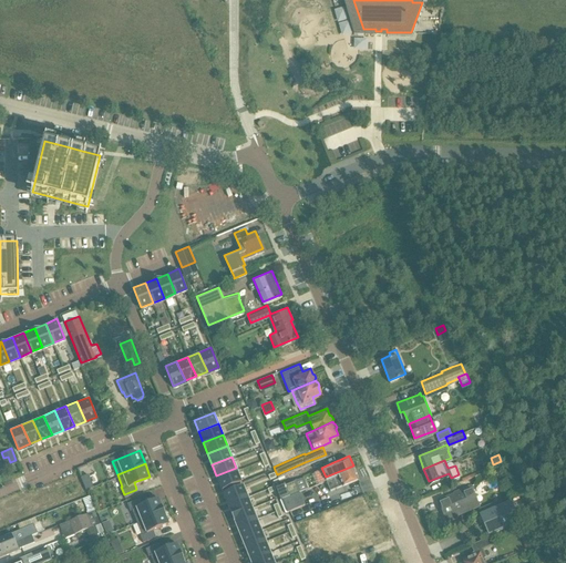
[(353,466),(326,477),(330,488),(342,483),(358,477),(353,466)]
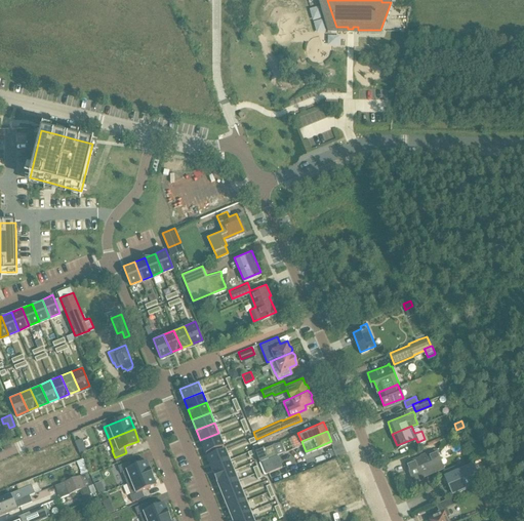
[(218,433),(200,440),(205,451),(223,444),(218,433)]
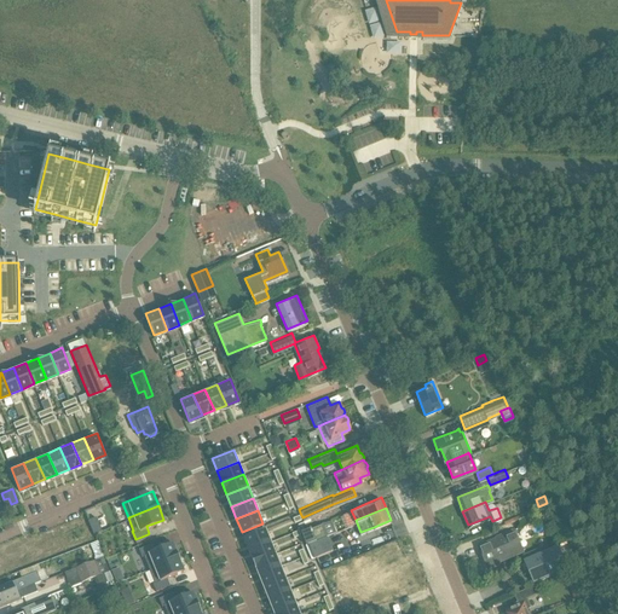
[(531,520),(529,513),(518,516),(520,525),(531,520)]
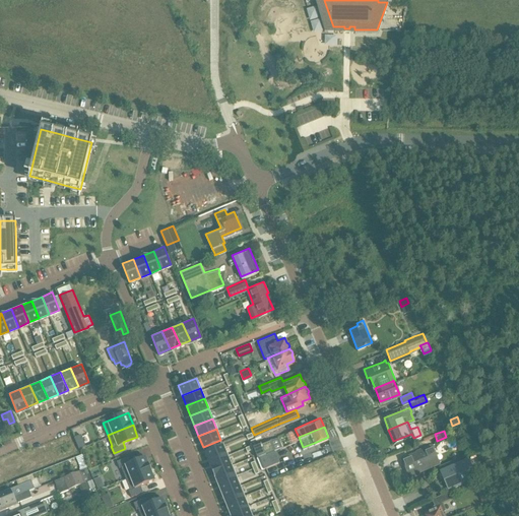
[(80,432),(73,435),(78,447),(84,444),(80,432)]
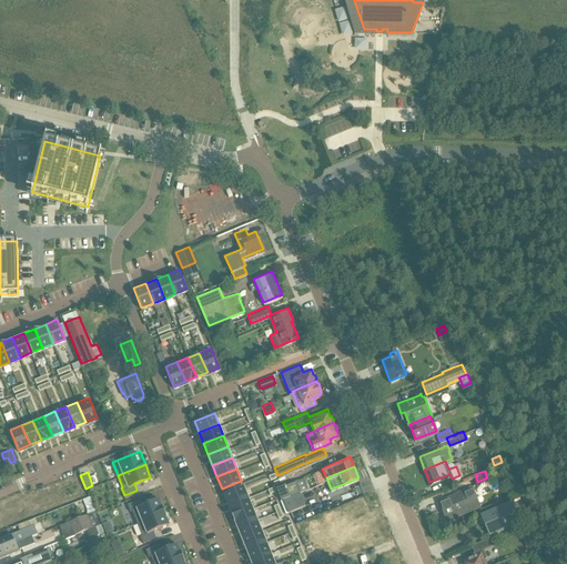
[(78,480),(44,493),(50,506),(83,492),(78,480)]
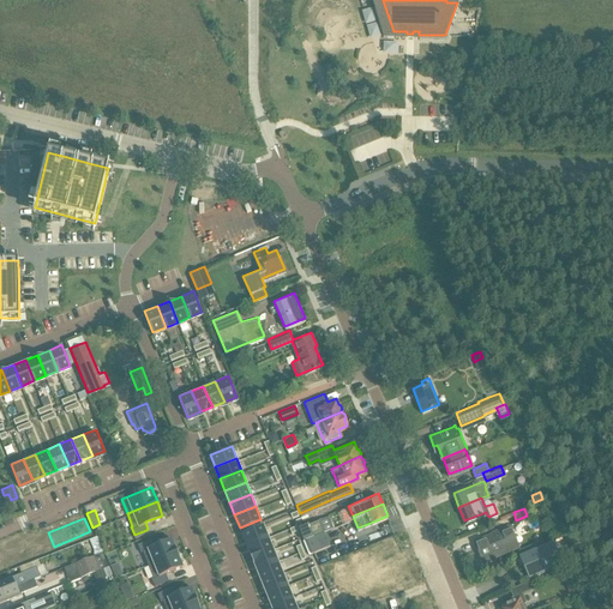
[(305,536),(323,529),(318,518),(299,526),(302,537),(305,536)]
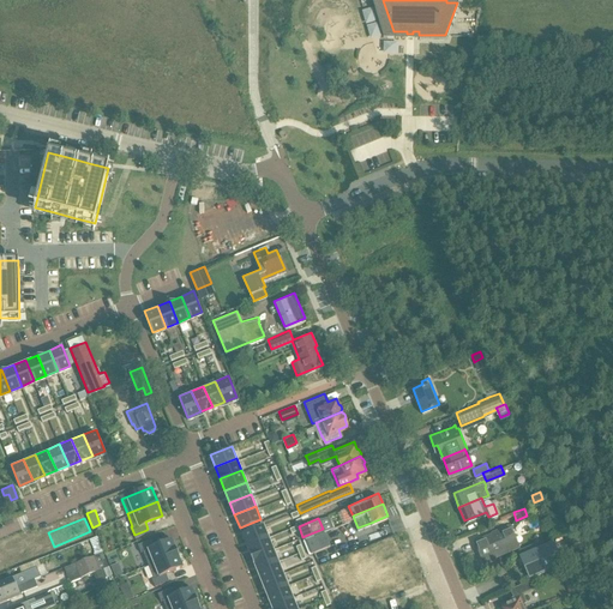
[(268,535),(263,522),(241,531),(246,543),(268,535)]
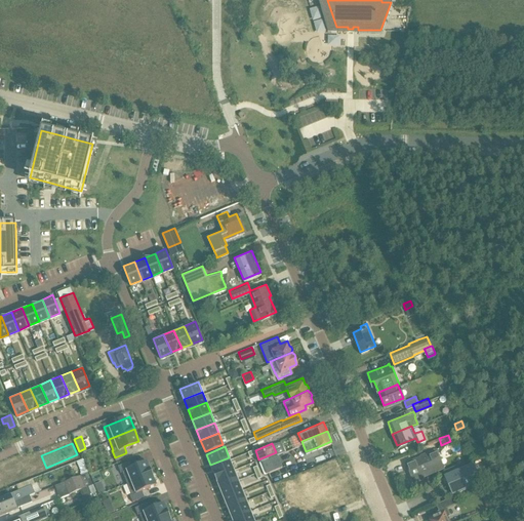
[(404,459),(410,474),(411,474),(413,479),(422,475),(420,470),(440,462),(434,446),(419,452),(420,453),(404,459)]
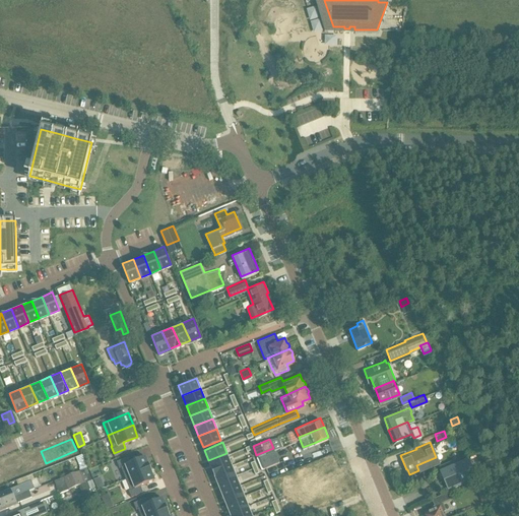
[(273,448),(258,454),(263,466),(278,460),(273,448)]
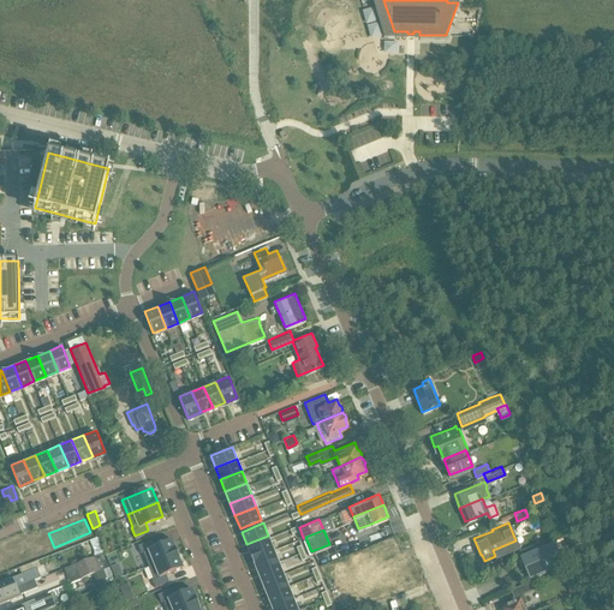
[(273,548),(268,536),(246,544),(251,556),(273,548)]
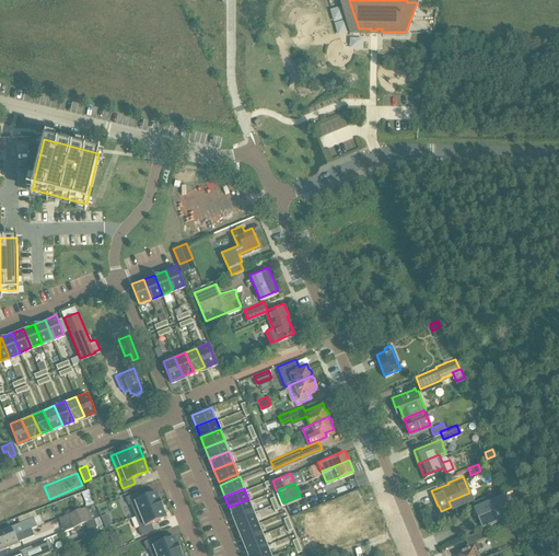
[(138,489),(125,495),(128,501),(129,501),(135,513),(139,511),(161,502),(155,489),(140,496),(138,489)]
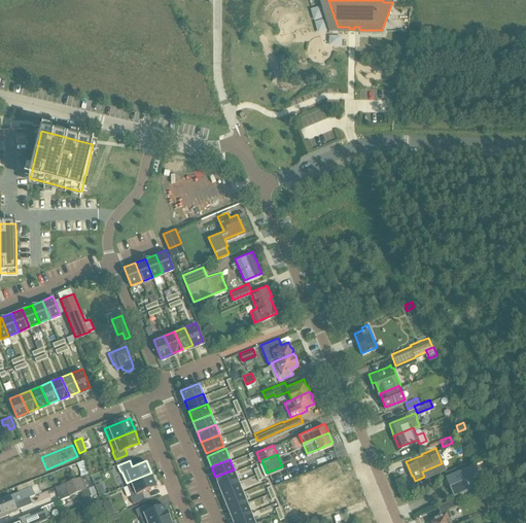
[(474,463),(446,475),(453,494),(482,482),(474,463)]
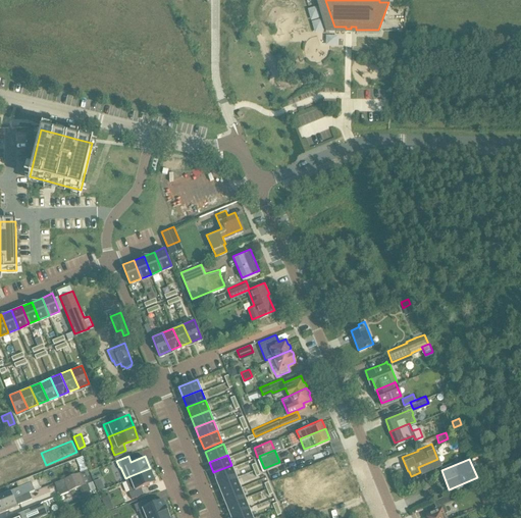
[(4,462),(0,464),(0,479),(6,477),(8,482),(24,476),(22,470),(9,475),(4,462)]
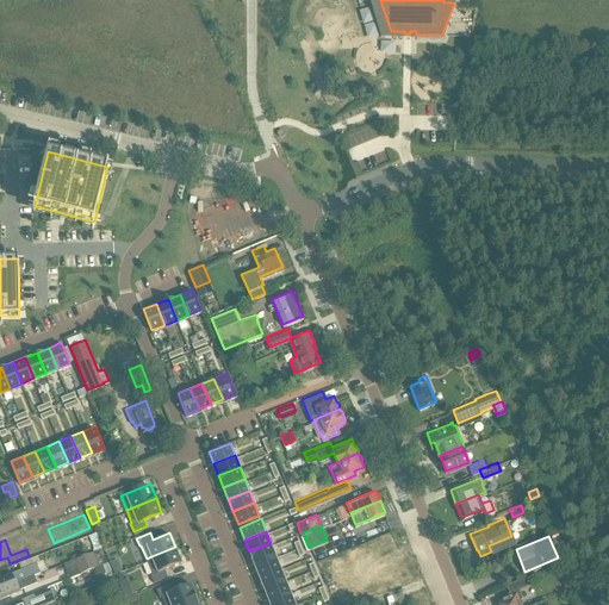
[(275,555),(271,543),(249,552),(254,563),(275,555)]
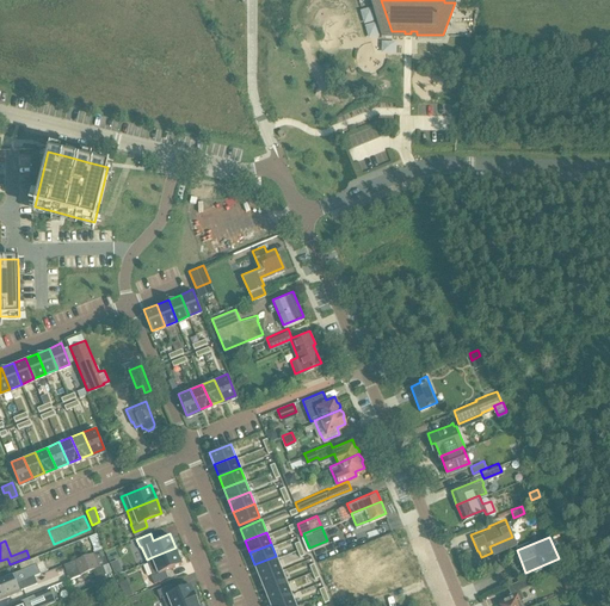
[(93,566),(108,560),(102,546),(75,557),(80,572),(93,566)]
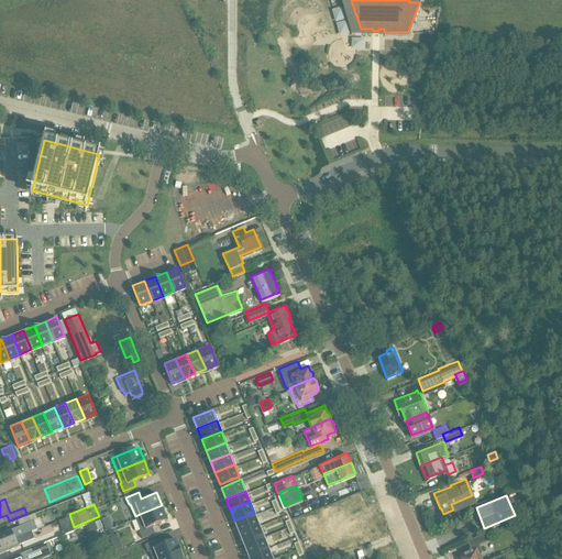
[(140,514),(135,516),(140,527),(139,528),(141,536),(153,530),(154,530),(152,524),(167,517),(165,513),(162,505),(140,514)]
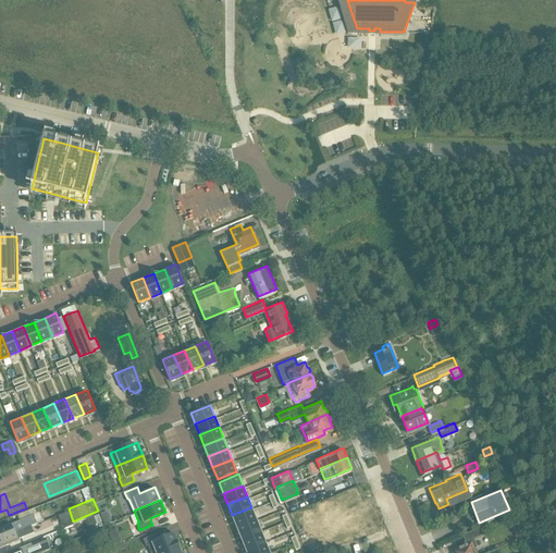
[(237,526),(256,518),(251,507),(232,515),(237,526)]
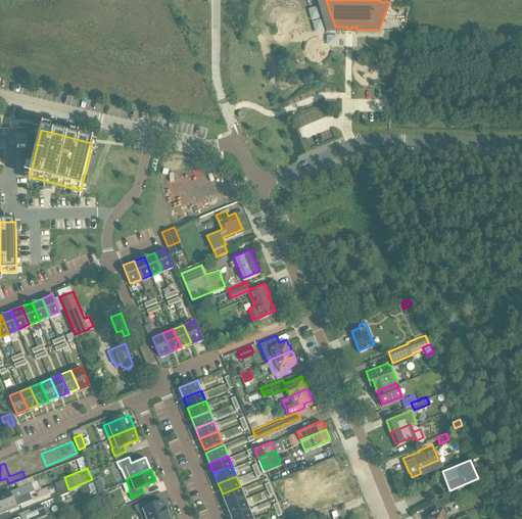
[(10,489),(10,488),(0,492),(0,504),(30,491),(29,490),(34,488),(31,480),(10,489)]
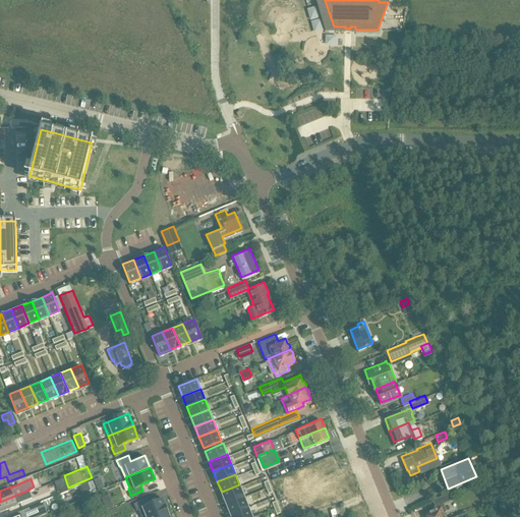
[(85,480),(78,483),(80,490),(89,486),(85,480)]
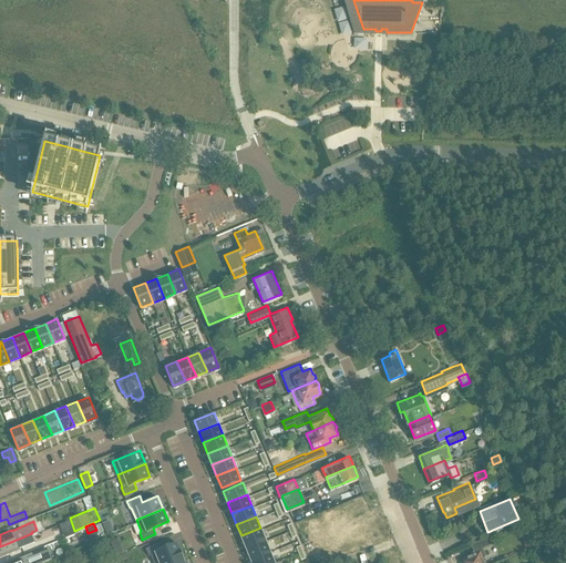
[(265,539),(260,528),(242,535),(246,546),(265,539)]
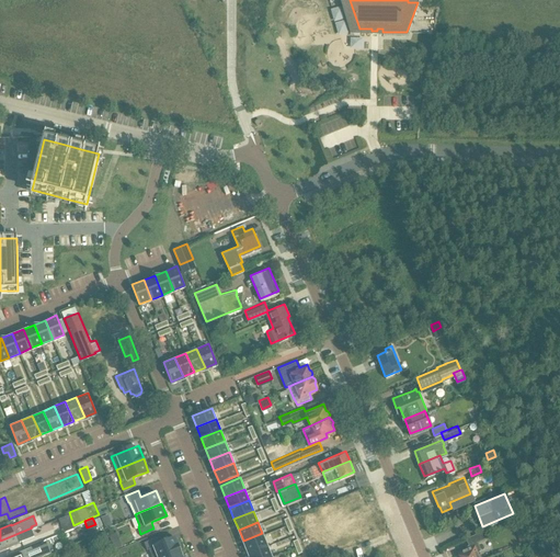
[(0,548),(18,542),(18,541),(34,533),(32,527),(0,541),(0,548)]
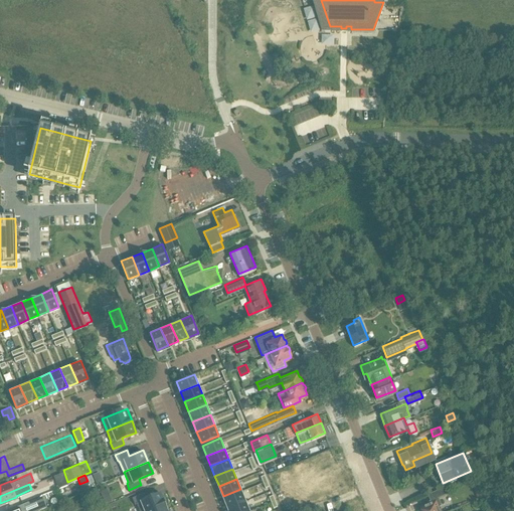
[(96,485),(89,488),(89,489),(94,500),(101,497),(97,486),(96,485)]
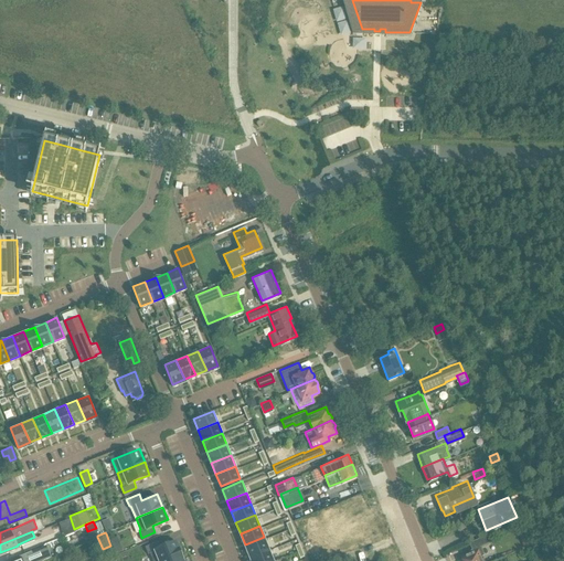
[(469,551),(460,556),(463,560),(480,560),(478,554),(482,552),(479,543),(489,539),(487,532),(469,540),(471,547),(468,549),(469,551)]
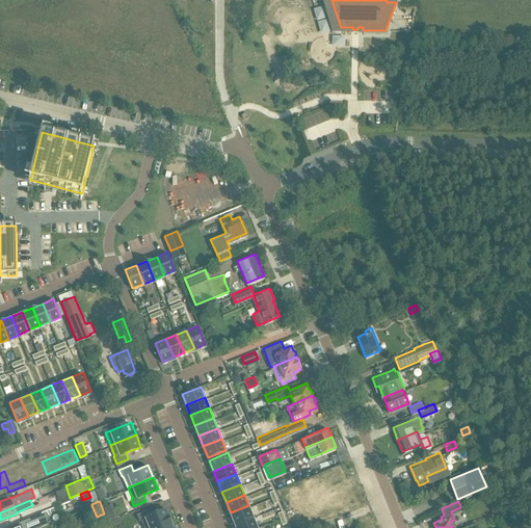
[(253,516),(248,505),(231,512),(235,523),(253,516)]
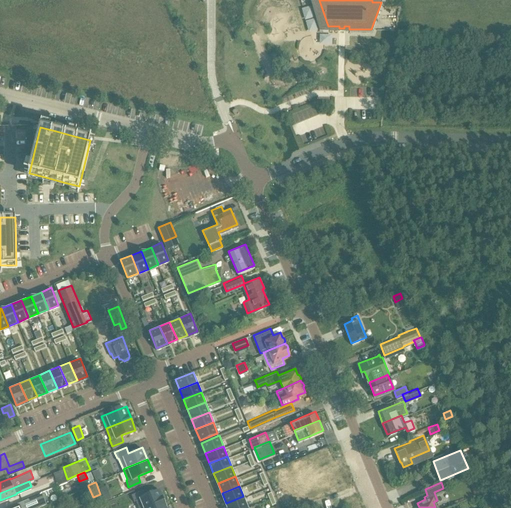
[(142,488),(131,492),(133,499),(135,498),(138,507),(142,507),(144,507),(164,499),(159,488),(145,494),(142,488)]
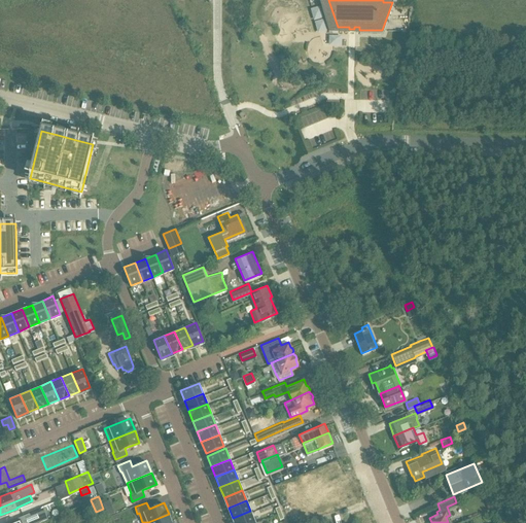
[(32,522),(34,522),(47,517),(42,507),(20,516),(12,519),(13,521),(9,522),(32,522)]
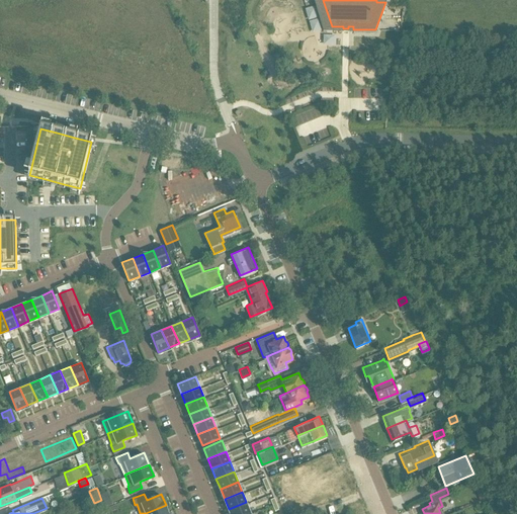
[(89,506),(92,513),(100,513),(106,512),(106,511),(101,501),(101,500),(97,503),(89,506)]
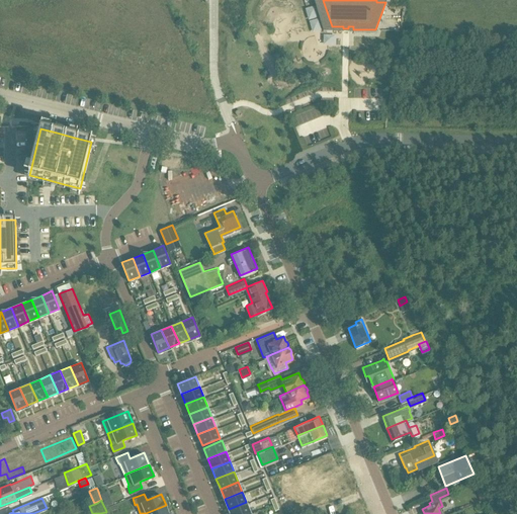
[(245,513),(250,512),(246,502),(229,509),(230,513),(245,513)]
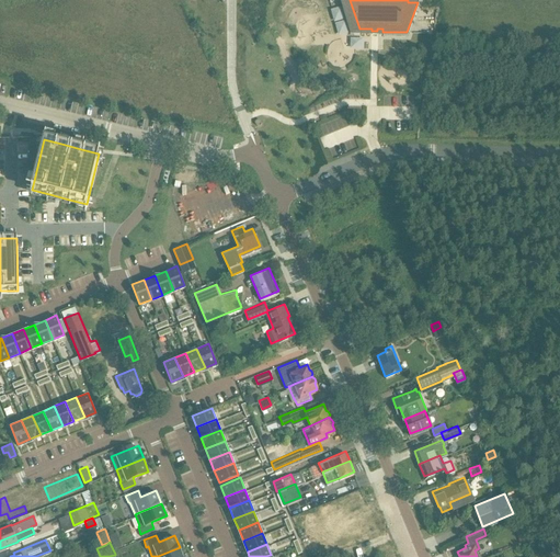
[(158,556),(156,556),(183,556),(180,547),(158,556)]
